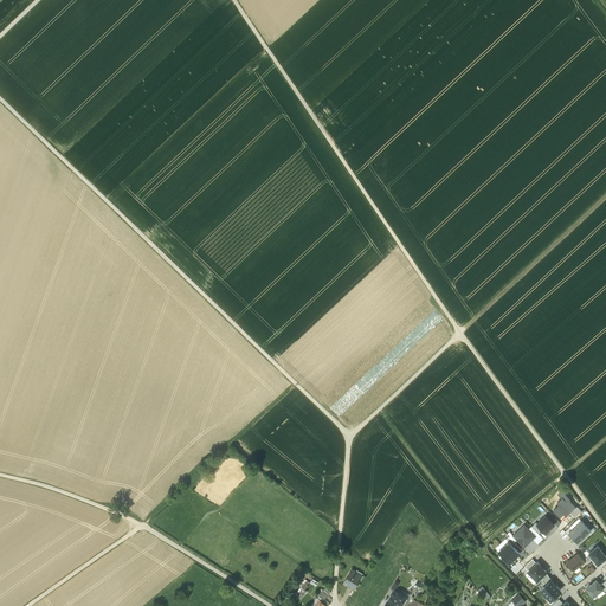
[(569,500),(561,491),(558,495),(561,498),(558,502),(559,504),(553,510),(559,516),(563,513),(563,514),(569,513),(571,513),(575,507),(569,501),(569,500)]
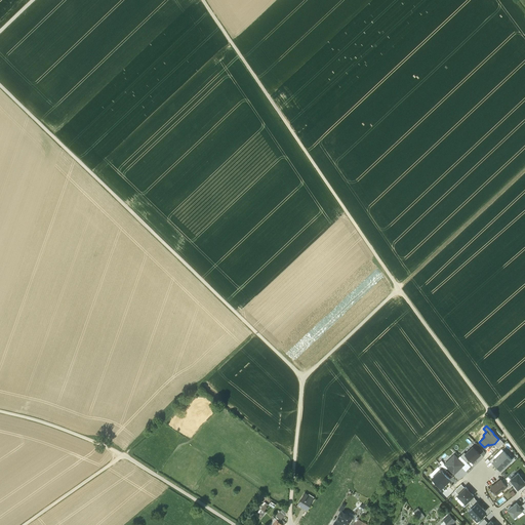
[(498,439),(494,444),(498,448),(503,443),(499,438),(498,439)]
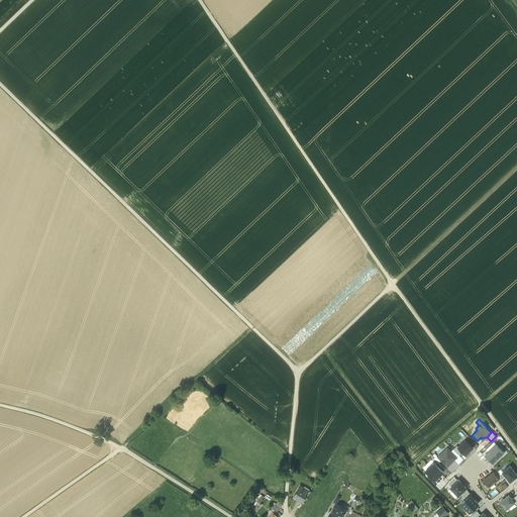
[(458,447),(462,452),(466,454),(473,447),(466,440),(458,446),(458,447)]
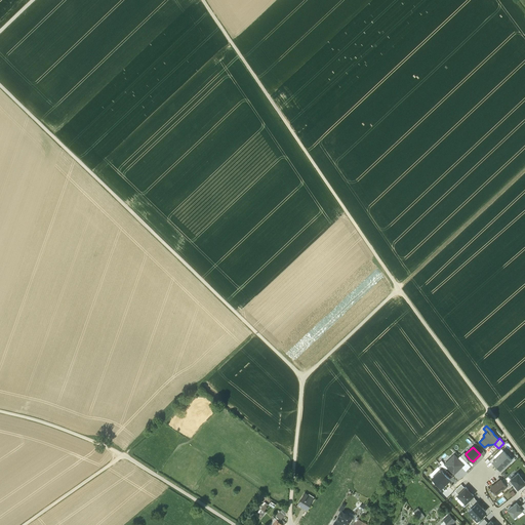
[(512,458),(503,450),(495,458),(492,461),(500,470),(509,461),(512,458)]
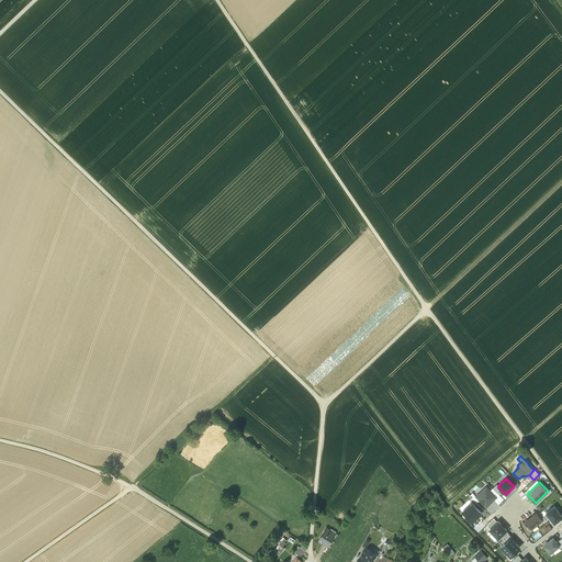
[(496,492),(499,495),(503,492),(498,486),(498,485),(497,484),(493,487),(496,492)]
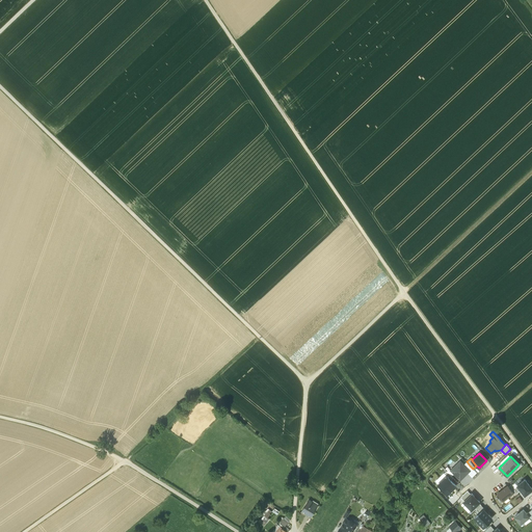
[(468,469),(460,461),(451,471),(460,480),(464,476),(462,475),(464,473),(466,474),(468,473),(470,471),(468,469)]
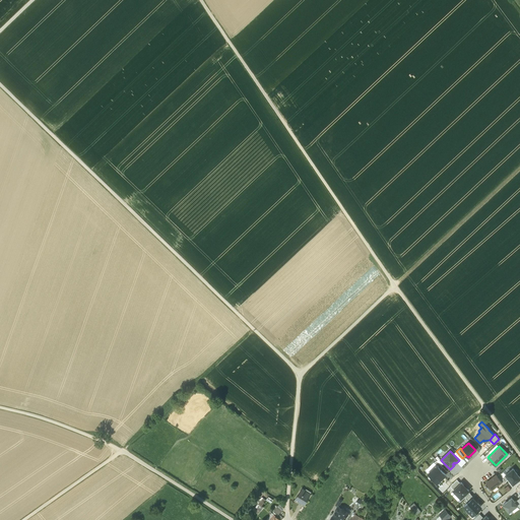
[(459,455),(457,458),(459,460),(457,462),(461,466),(466,462),(462,458),(459,455)]
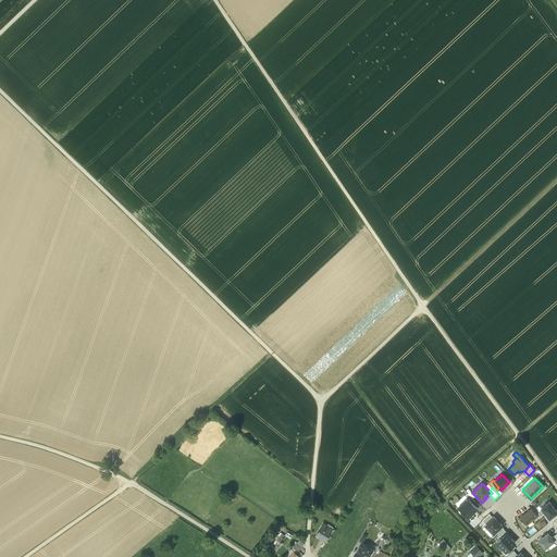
[(468,498),(472,503),(474,500),(468,494),(465,496),(468,498)]
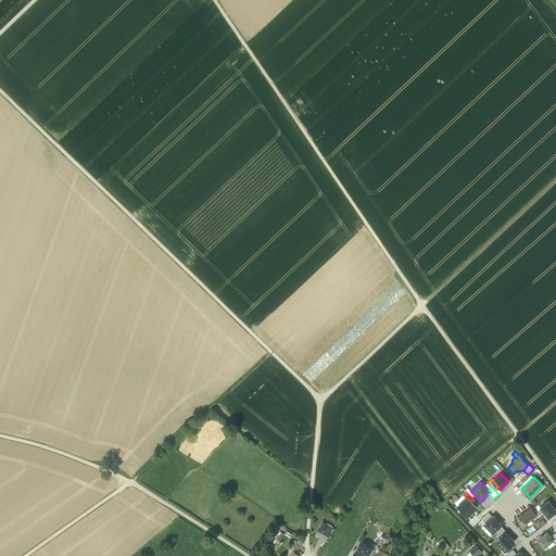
[(463,502),(472,512),(477,507),(471,502),(467,497),(463,502)]
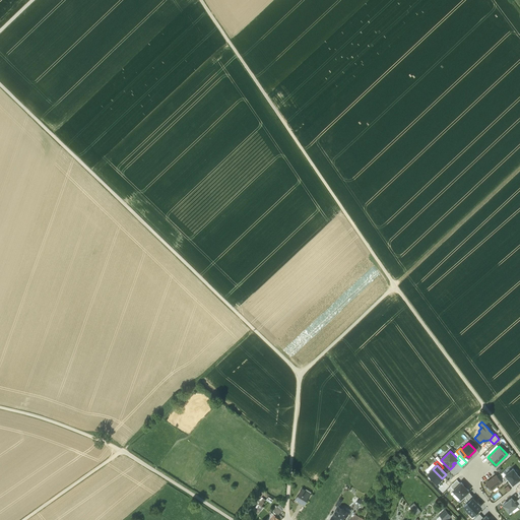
[(505,474),(509,478),(513,483),(516,481),(515,480),(517,479),(517,480),(519,477),(513,468),(511,470),(506,474),(505,474)]
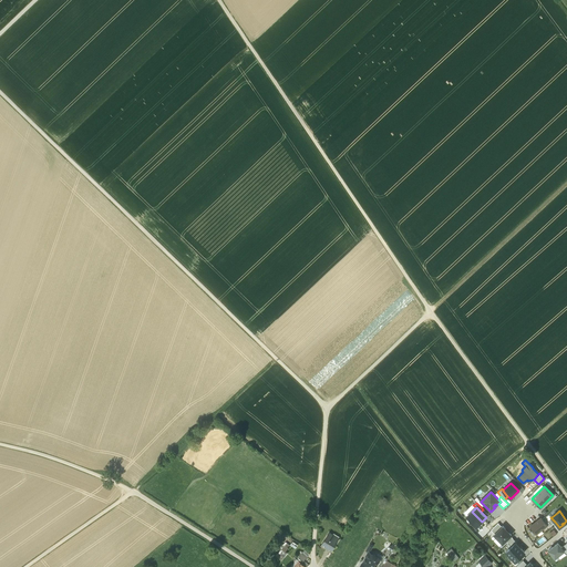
[(482,522),(472,512),(466,516),(476,526),(482,522)]
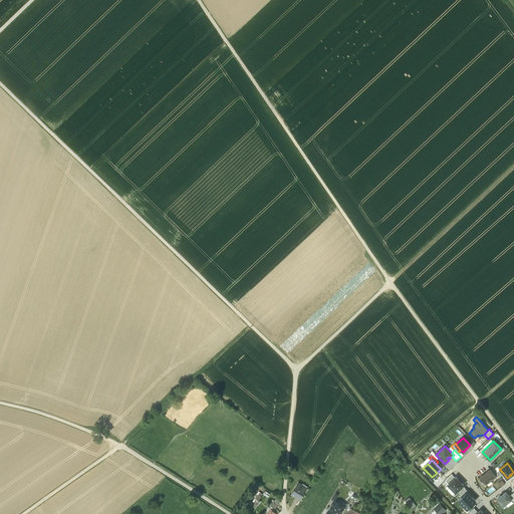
[(494,469),(499,475),(500,476),(503,473),(499,469),(500,469),(498,466),(494,469)]
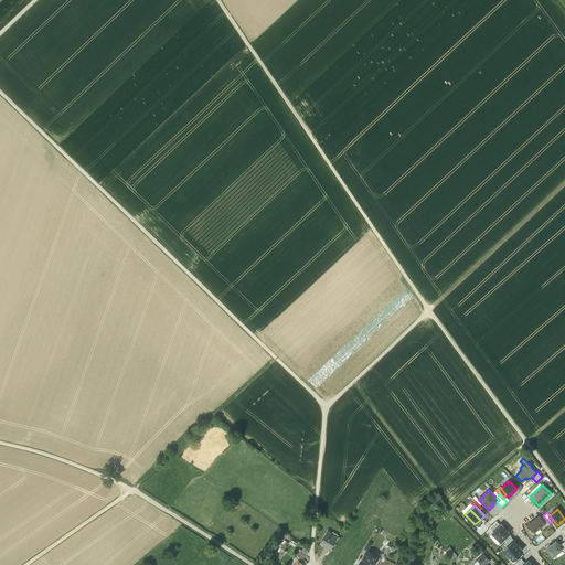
[(541,516),(540,515),(529,524),(534,532),(534,531),(545,523),(541,516)]
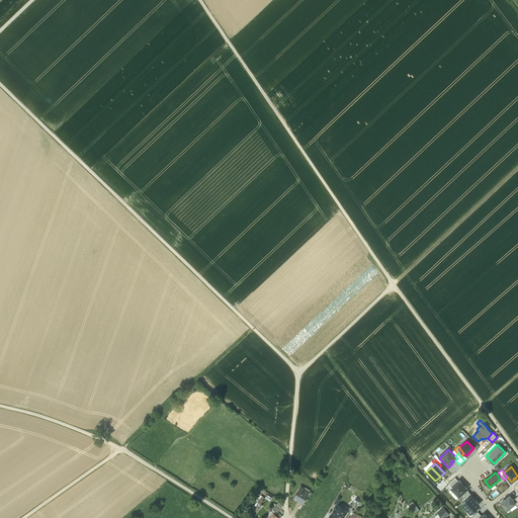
[(448,484),(452,488),(458,482),(455,478),(448,484)]
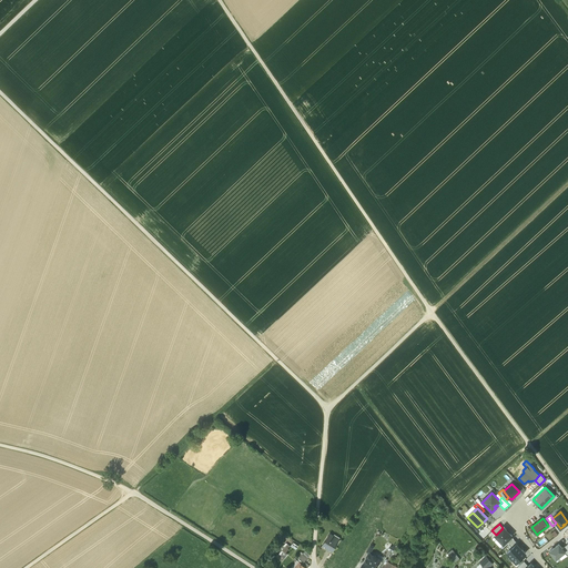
[(507,541),(511,537),(513,536),(504,527),(503,528),(496,535),(495,536),(504,545),(507,541)]
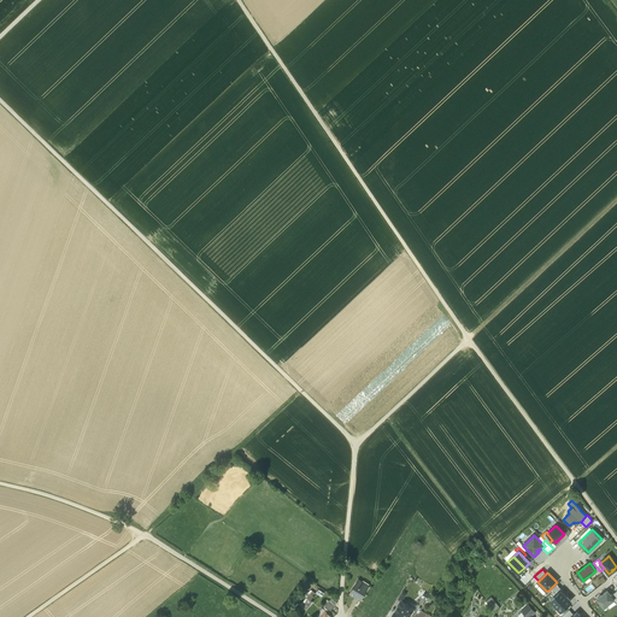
[(362,582),(358,580),(350,594),(359,600),(368,587),(362,583),(362,582)]
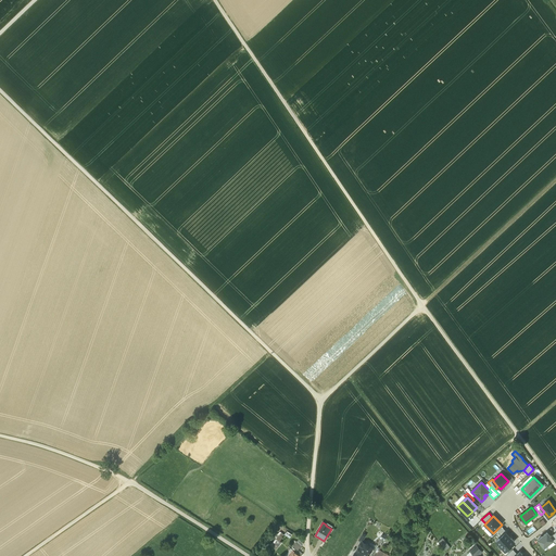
[(496,534),(500,538),(505,532),(506,531),(503,528),(498,532),(496,534)]
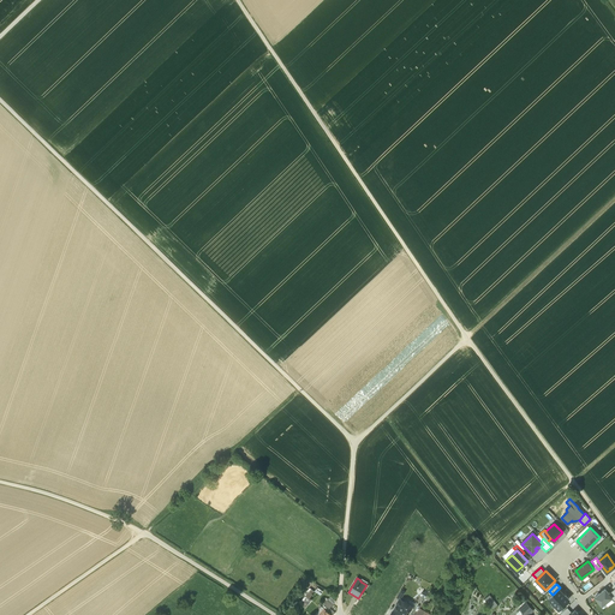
[(305,596),(308,598),(314,591),(310,587),(304,596),(305,596)]
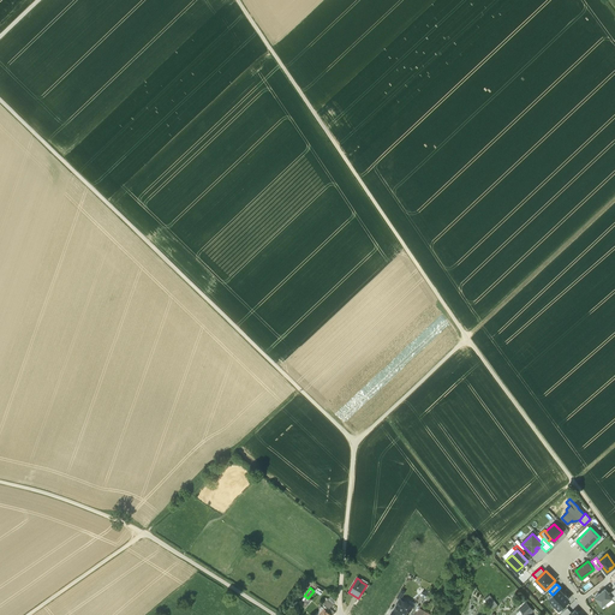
[(568,598),(559,589),(553,595),(549,598),(551,602),(550,603),(554,607),(555,605),(559,609),(568,598)]
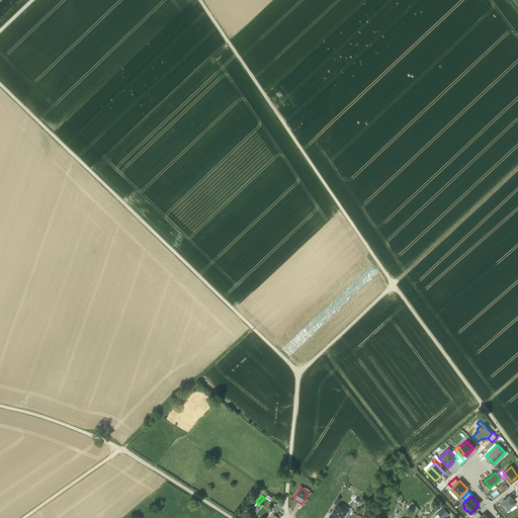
[(513,500),(510,496),(501,502),(507,509),(515,503),(513,500)]
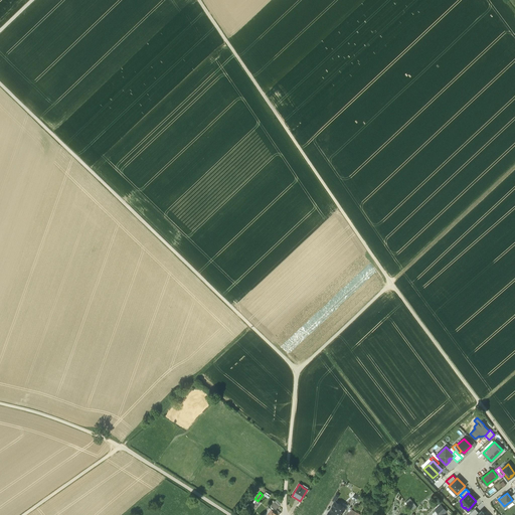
[(409,497),(405,501),(412,510),(416,506),(409,497)]
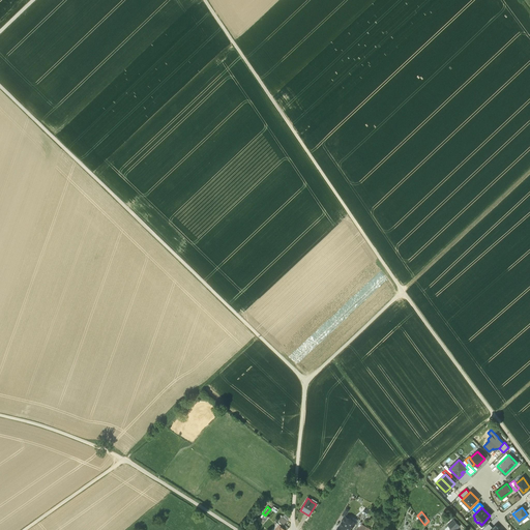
[(263,513),(258,520),(263,524),(268,518),(265,516),(263,513)]
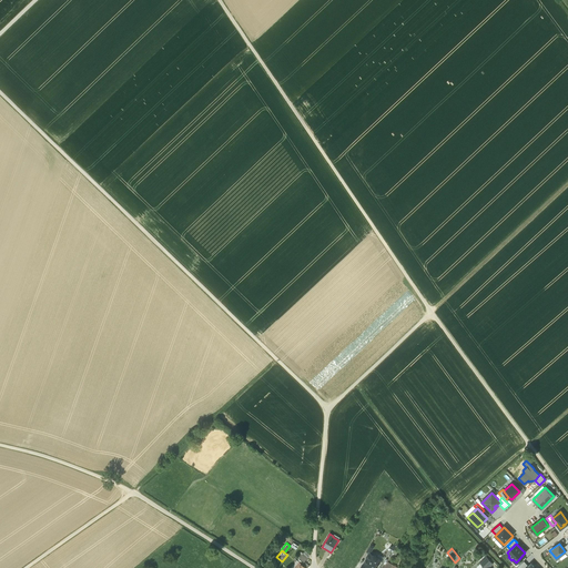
[(300,564),(302,560),(304,561),(310,556),(305,551),(304,554),(300,558),(297,561),(300,564)]
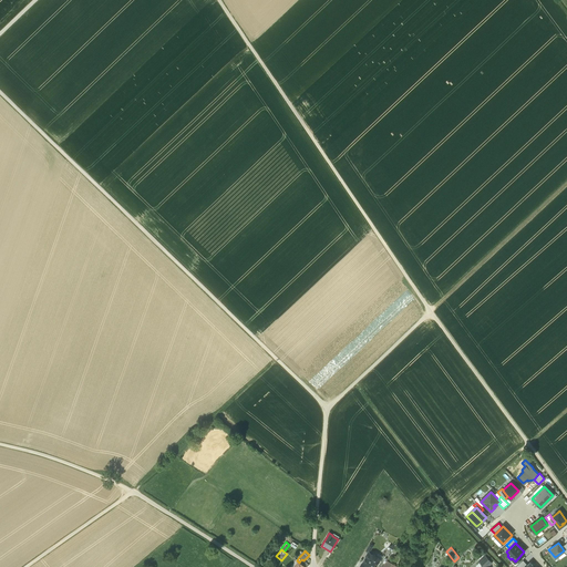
[(372,556),(369,554),(368,554),(366,556),(367,558),(364,562),(366,562),(366,564),(366,565),(368,566),(375,566),(380,560),(377,558),(375,556),(374,555),(372,556)]
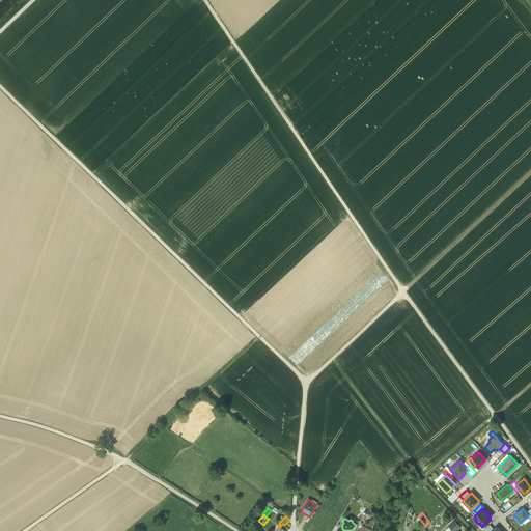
[(454,521),(449,526),(453,530),(456,530),(460,528),(454,521)]
